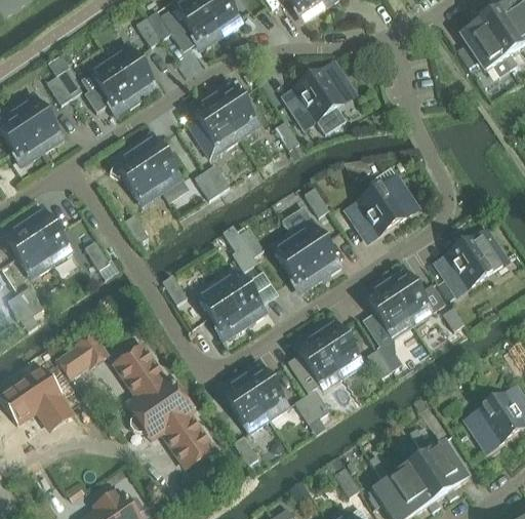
[(174,7),(160,16),(170,33),(180,46),(194,38),(198,43),(218,29),(199,0),(182,0),(183,2),(174,7)]
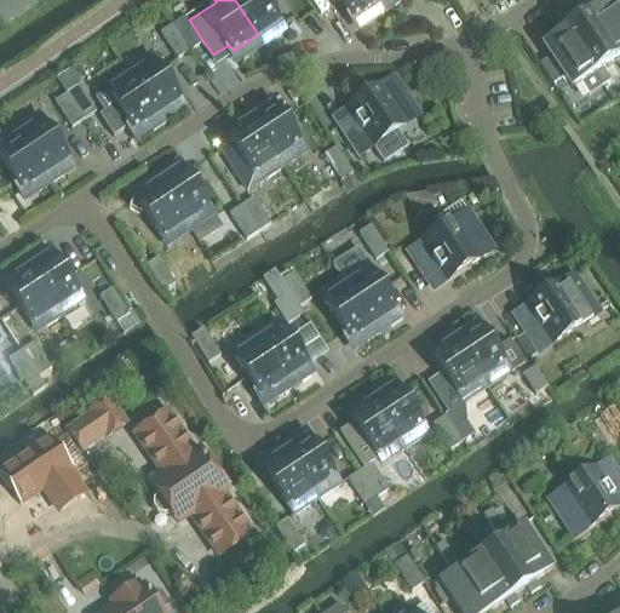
[(235,0),(258,34),(269,28),(274,34),(286,27),(282,21),(283,21),(269,0),(235,0)]
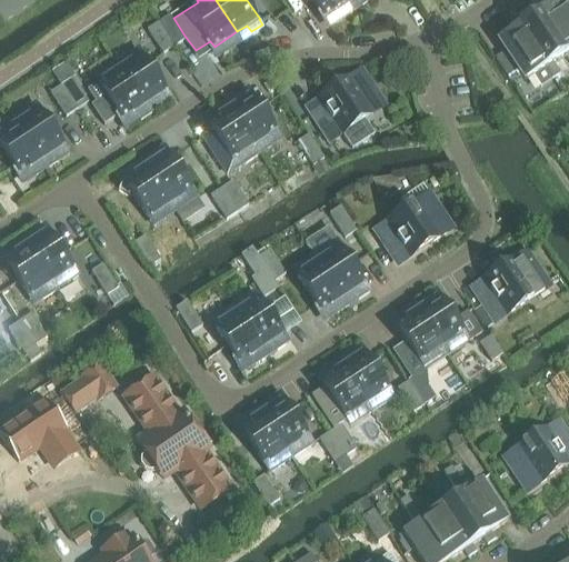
[(348,1),(347,0),(315,0),(326,16),(348,1)]
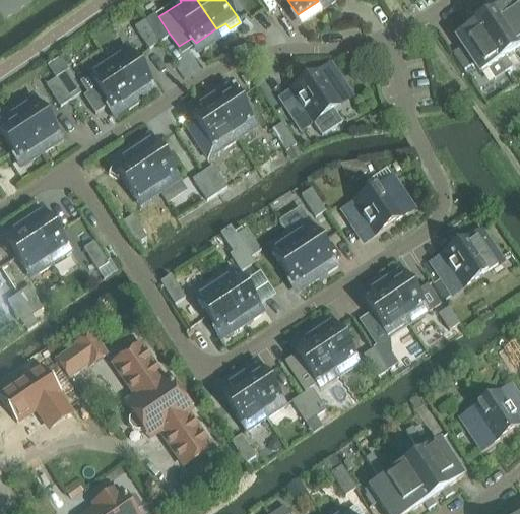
[(519,15),(510,0),(504,0),(495,6),(491,0),(486,2),(515,47),(519,53),(519,15)]
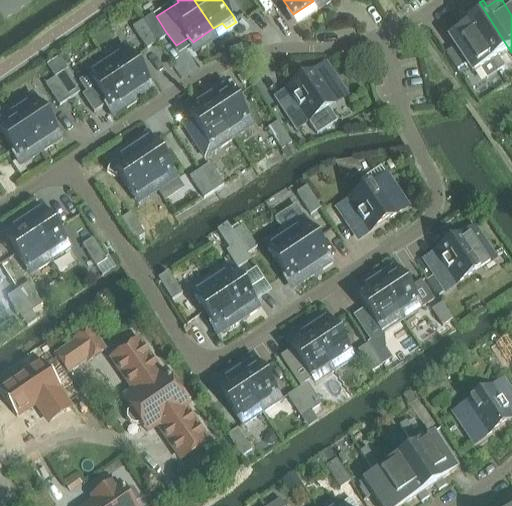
[(502,0),(511,15),(511,0),(502,0)]
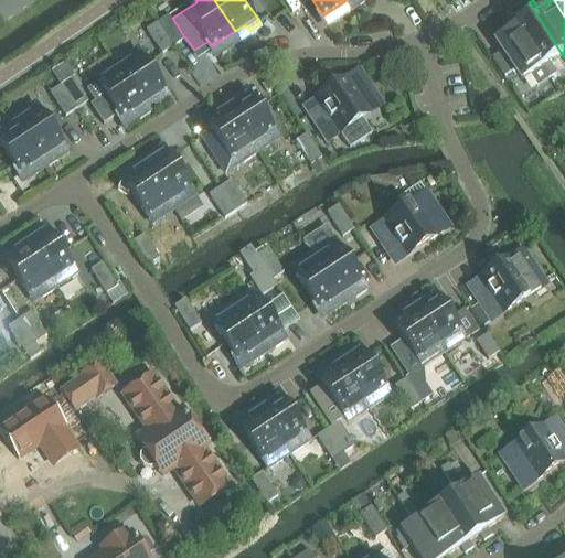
[(560,51),(529,2),(524,4),(529,11),(519,19),(514,12),(510,14),(541,63),(548,74),(556,68),(548,57),(560,51)]
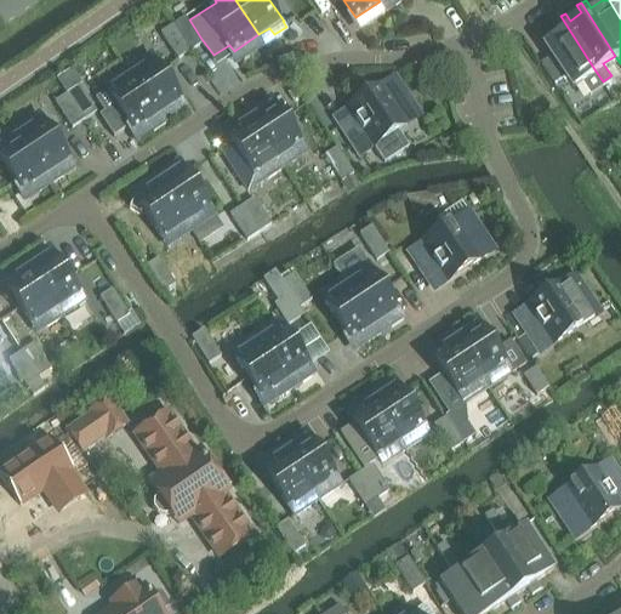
[(184,12),(172,20),(189,46),(201,39),(189,20),(184,12)]
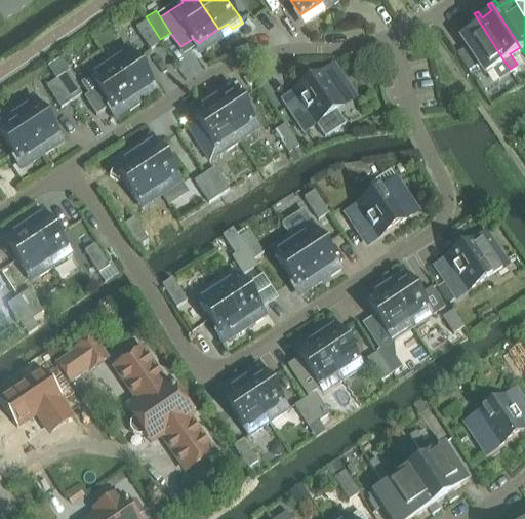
[(502,58),(474,13),(470,16),(474,23),(459,32),(468,43),(457,50),(469,67),(479,60),(492,80),(499,76),(492,66),(502,58)]
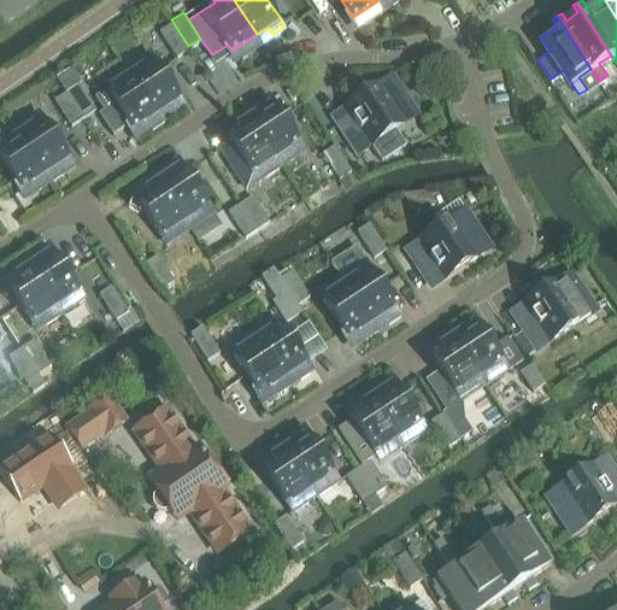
[(171,19),(159,28),(176,54),(188,46),(171,19)]
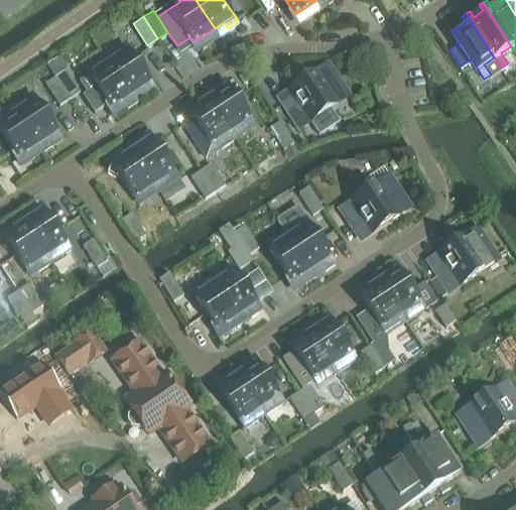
[(124,39),(105,52),(132,94),(151,81),(135,56),(124,39)]
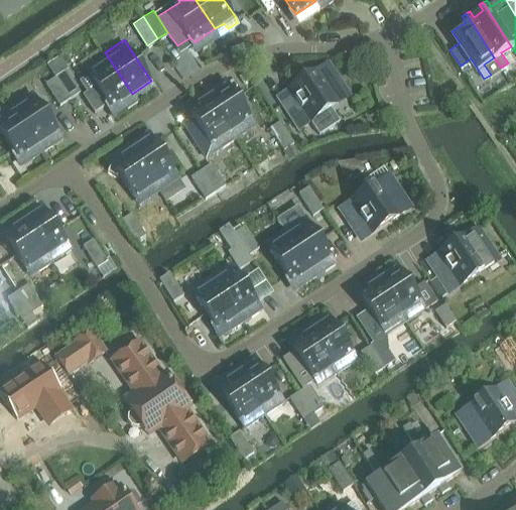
[(89,72),(80,78),(87,90),(83,92),(95,109),(107,101),(112,107),(121,100),(125,106),(136,100),(132,94),(105,52),(104,53),(108,59),(89,72)]
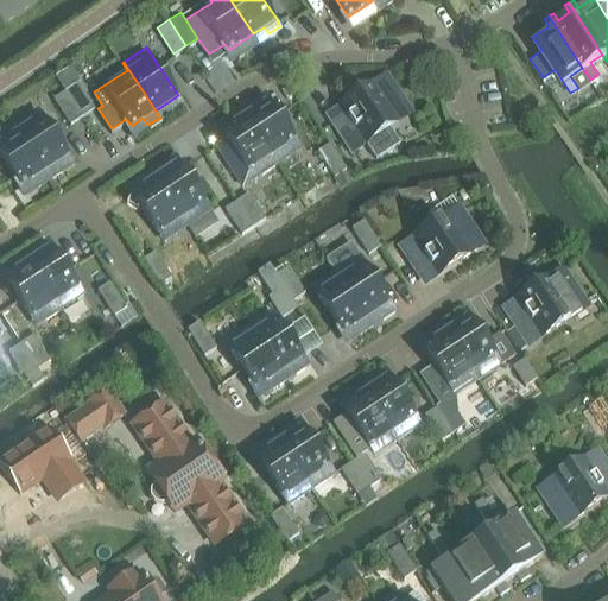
[(343,107),(331,115),(353,147),(365,140),(377,156),(399,140),(385,120),(407,105),(405,101),(386,71),(361,88),(340,102),(343,107)]
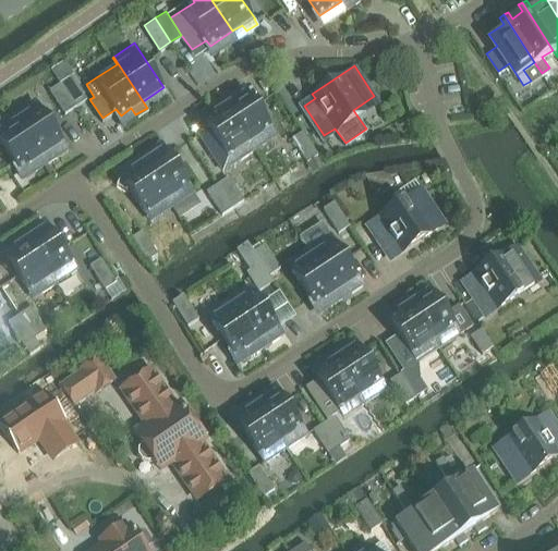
[(86,96),(71,72),(60,80),(75,103),(86,96)]
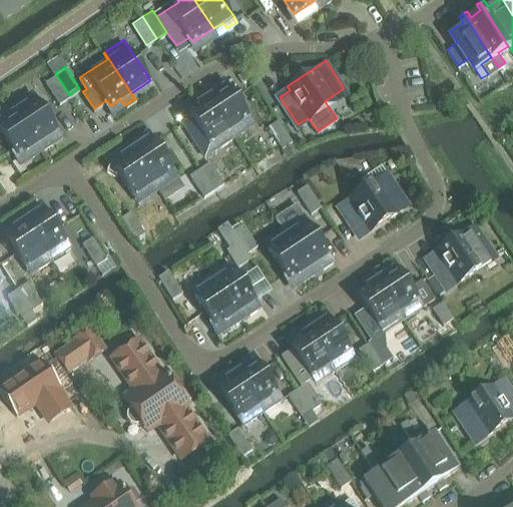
[(69,95),(55,73),(45,80),(59,101),(69,95)]
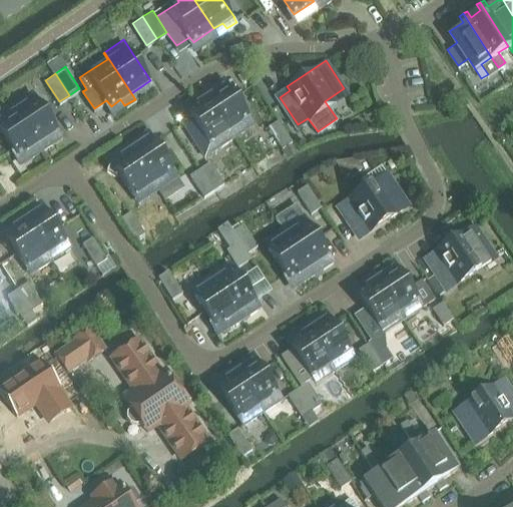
[(249,116),(242,105),(225,79),(222,75),(212,82),(216,88),(207,94),(230,128),(249,116)]
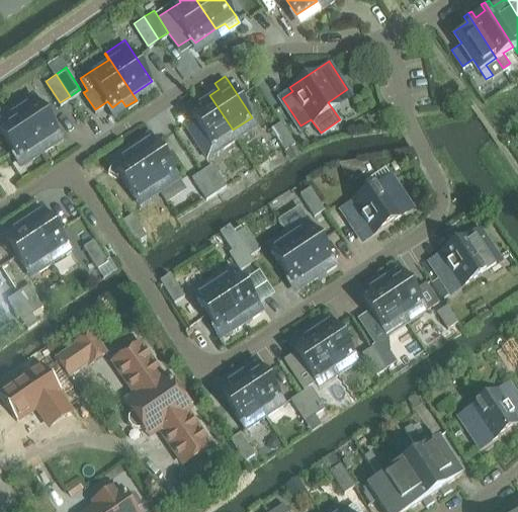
[(59,131),(42,106),(31,89),(11,102),(38,144),(59,131)]
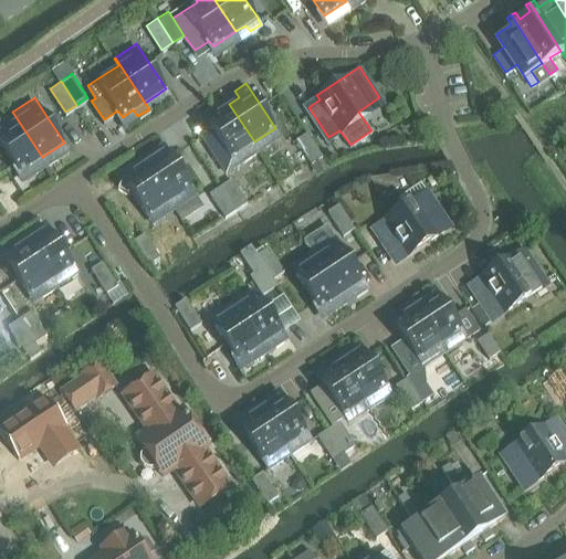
[(259,148),(254,141),(229,104),(224,97),(213,105),(217,111),(206,118),(212,127),(203,134),(218,156),(227,149),(237,164),(259,148)]
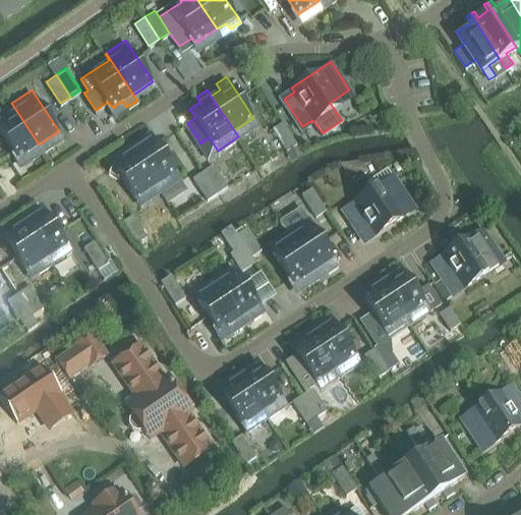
[(39,145),(11,103),(0,110),(0,112),(3,117),(0,119),(0,129),(18,158),(39,145)]
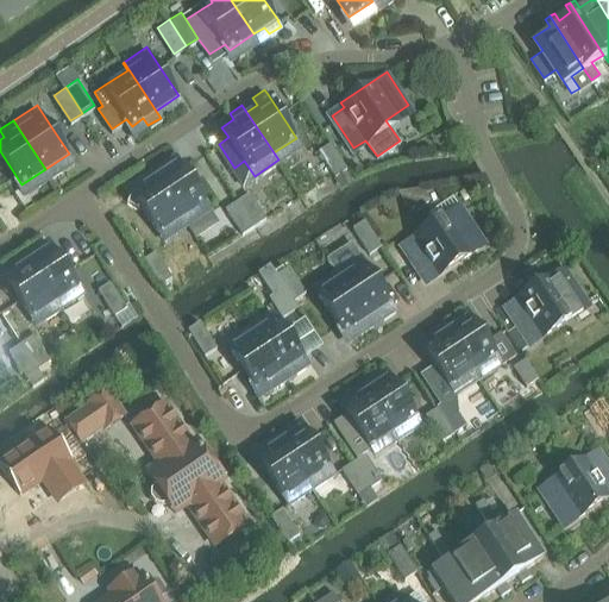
[(346,165),(330,140),(318,148),(334,174),(346,165)]
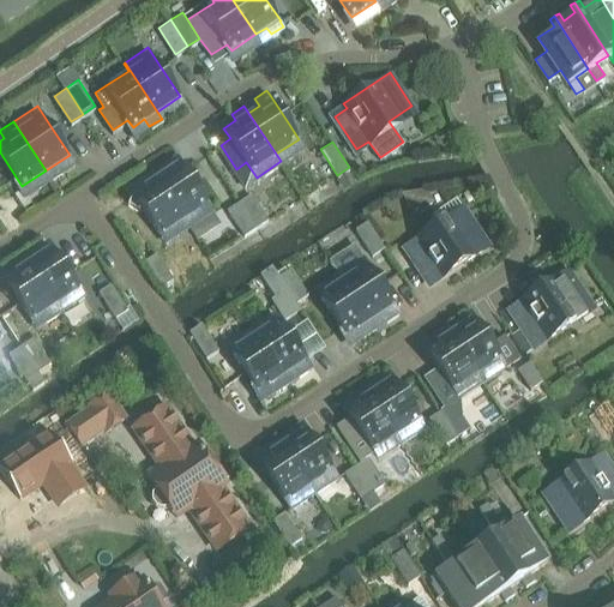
[(214,209),(181,160),(157,175),(152,168),(152,169),(190,224),(214,209)]
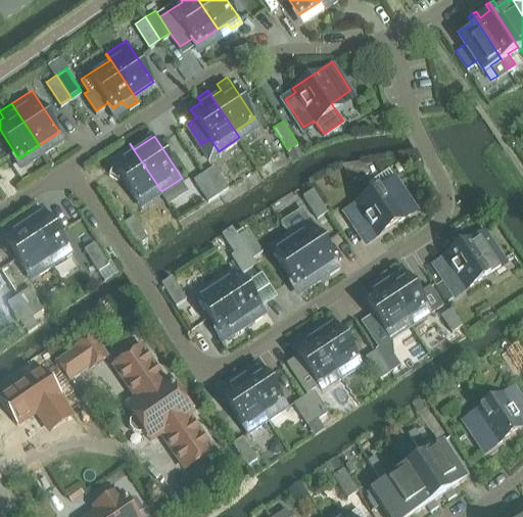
[(161,191),(130,144),(120,150),(124,156),(113,162),(137,198),(156,185),(160,191),(161,191)]
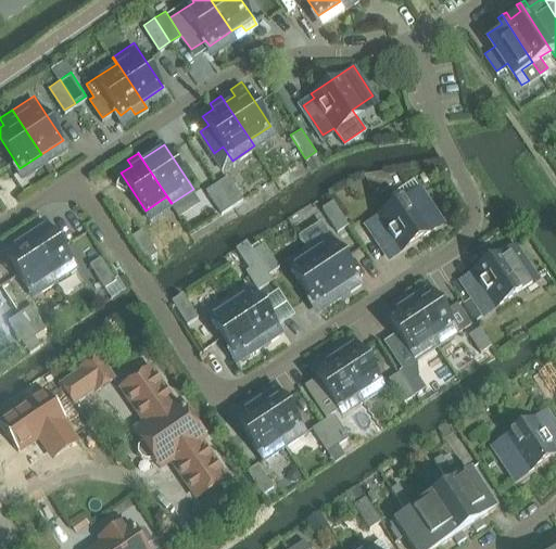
[(227,174),(216,180),(231,204),(243,198),(227,174)]
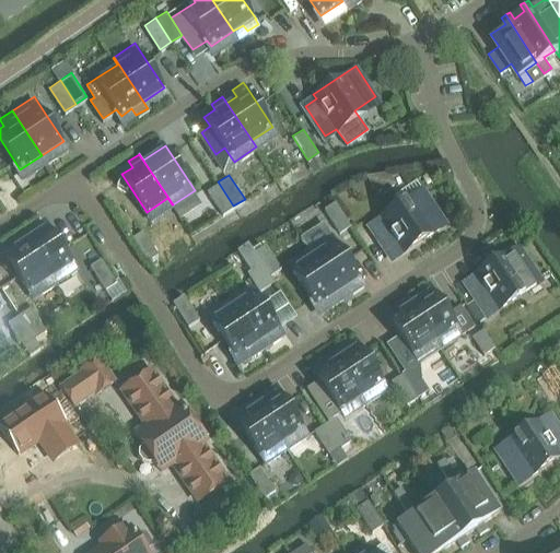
[(222,213),(233,206),(218,181),(207,189),(222,213)]
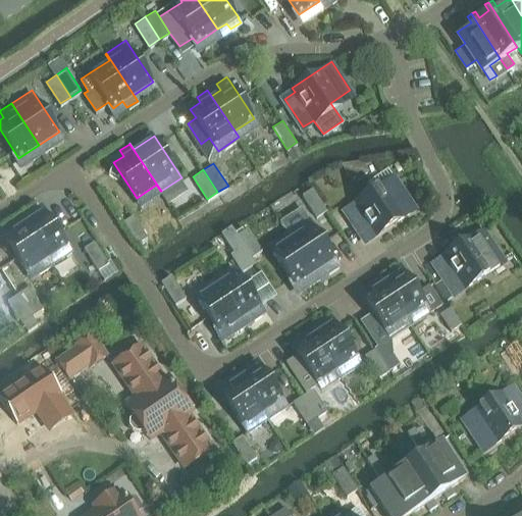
[(415,207),(399,182),(398,183),(396,178),(377,192),(374,188),(344,208),(362,236),(392,216),(395,221),(415,207)]
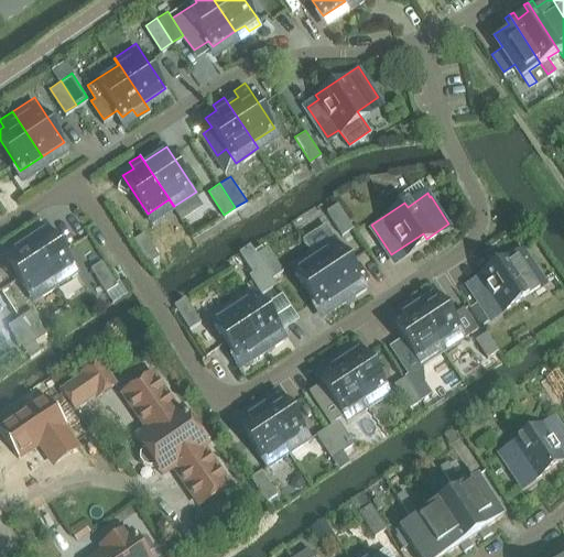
[(353,225),(337,201),(326,208),(342,232),(353,225)]
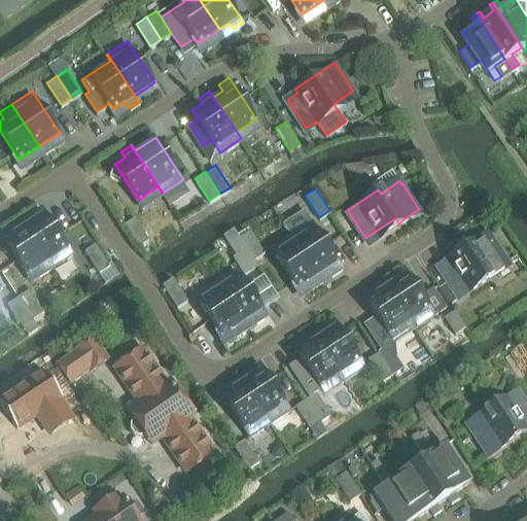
[(72,252),(44,210),(24,223),(51,266),(72,252)]
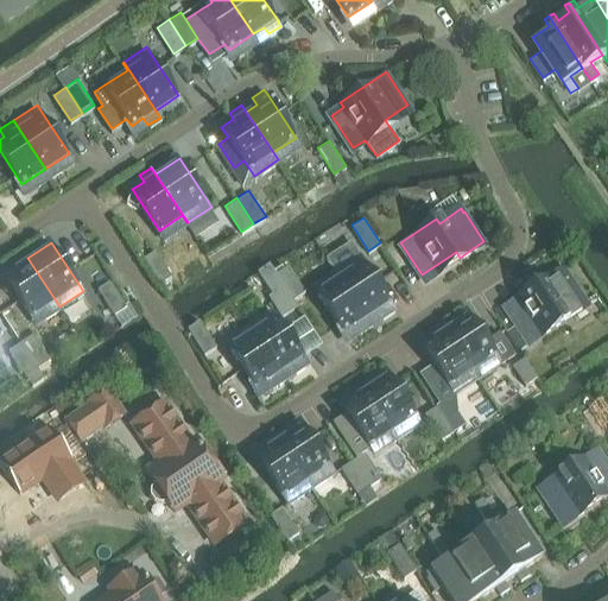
[(171,274),(156,248),(143,255),(159,282),(171,274)]
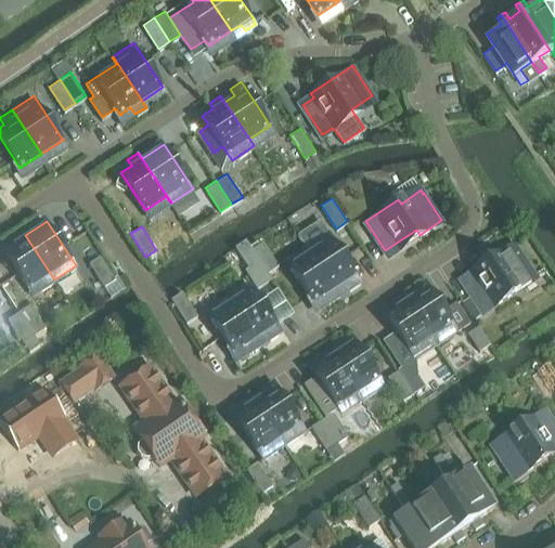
[(358,275),(339,247),(339,248),(327,230),(306,244),(335,288),(346,282),(349,288),(361,281),(358,276),(358,275)]
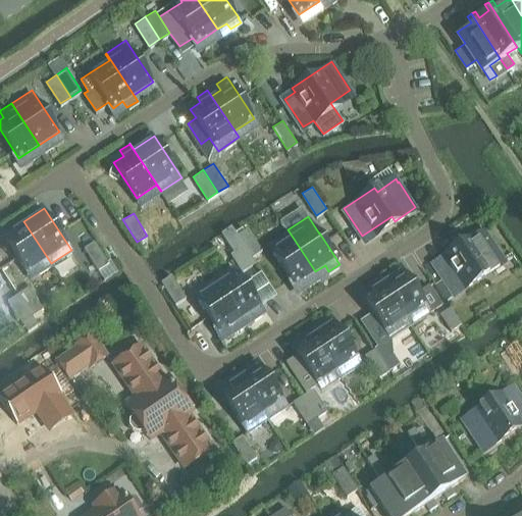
[(51,263),(23,221),(3,235),(27,270),(35,265),(39,271),(51,263)]
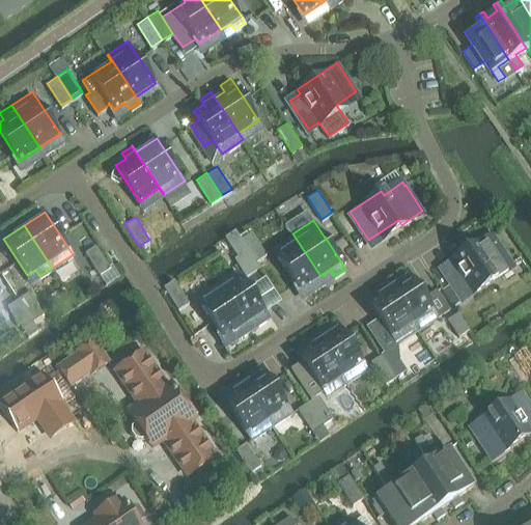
[(267,252),(251,230),(241,237),(256,259),(267,252)]
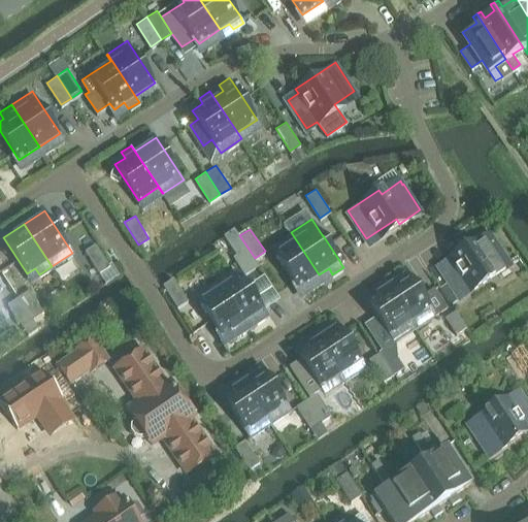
[(449,280),(439,285),(451,302),(459,296),(470,289),(490,275),(488,271),(506,259),(504,256),(488,230),(467,243),(449,256),(451,261),(440,267),(449,280)]
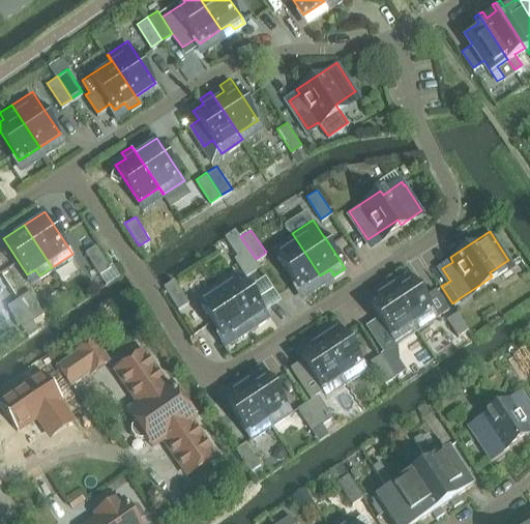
[(320,275),(292,233),(292,234),(296,240),(276,253),(280,259),(299,289),(320,275)]
